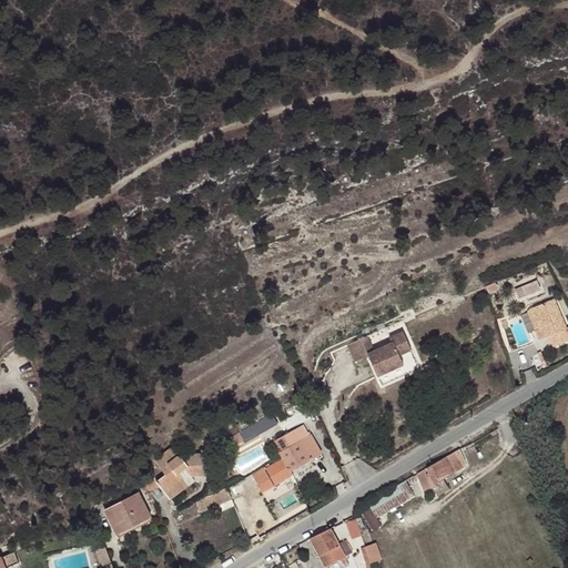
[(518,298),(539,290),(536,281),(515,290),(518,298)]
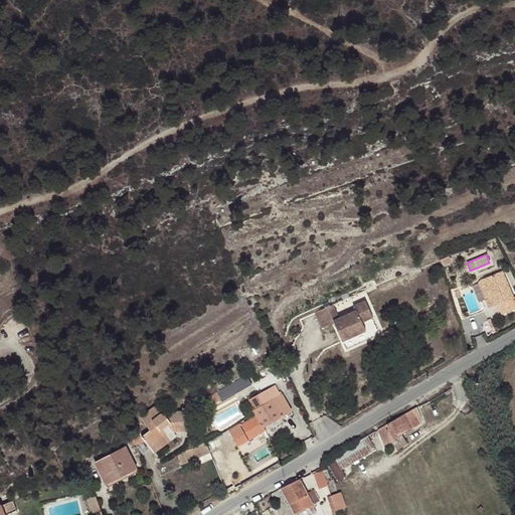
[(449,256),(441,260),(444,266),(452,262),(449,256)]
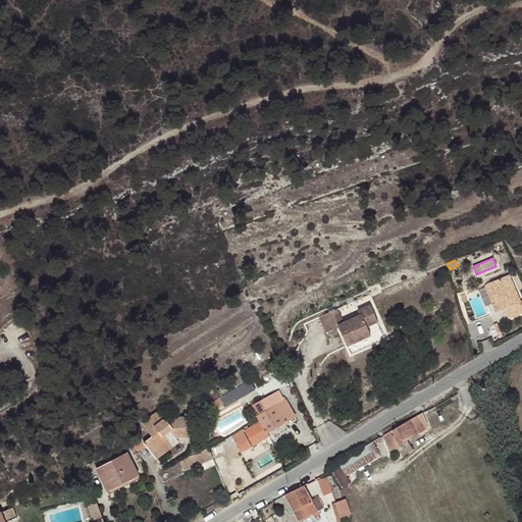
[(521,301),(520,302),(509,275),(487,284),(496,303),(491,304),(496,312),(504,309),(507,308),(511,318),(521,313),(521,301)]
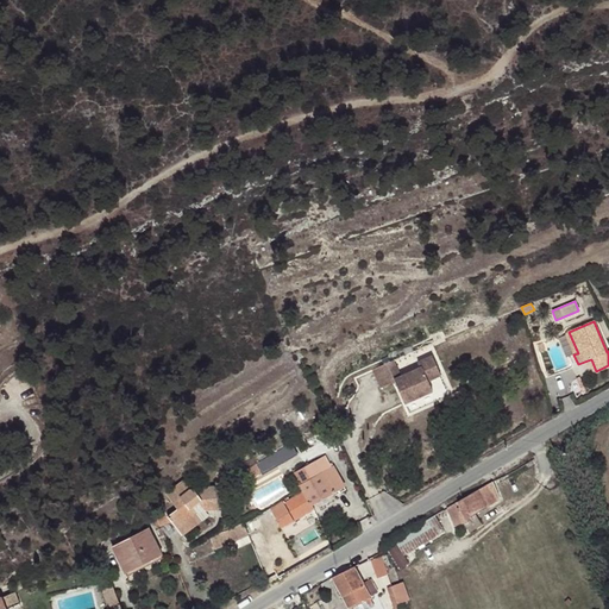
[(578,353),(569,332),(565,336),(573,355),(578,353)]
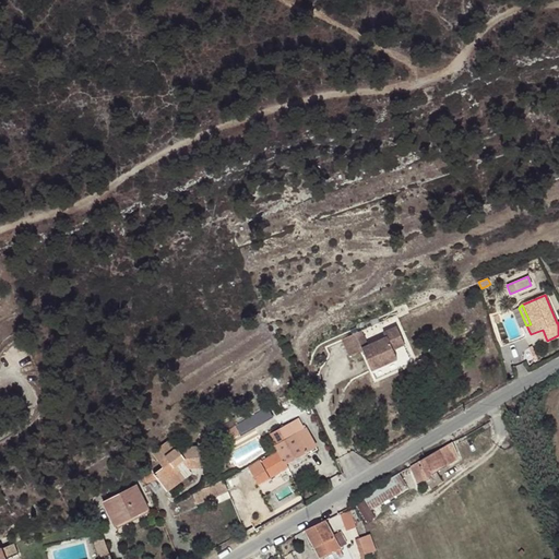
[(357,332),(337,340),(345,357),(358,352),(367,371),(393,360),(389,352),(401,347),(393,330),(379,335),(381,340),(364,347),(357,332)]
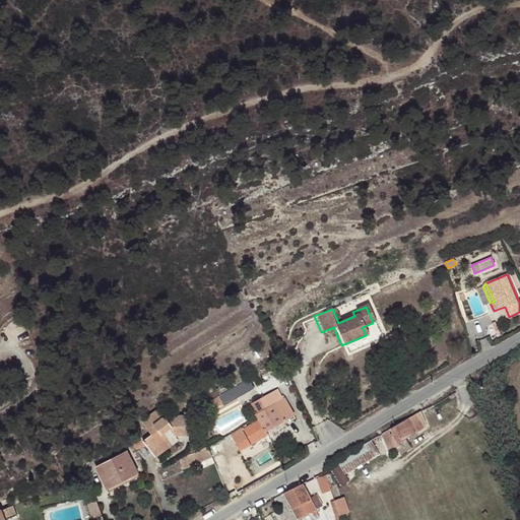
[(245,393),(254,387),(246,379),(211,400),(215,406),(222,402),(222,403),(226,400),(226,401),(244,391),(245,393)]
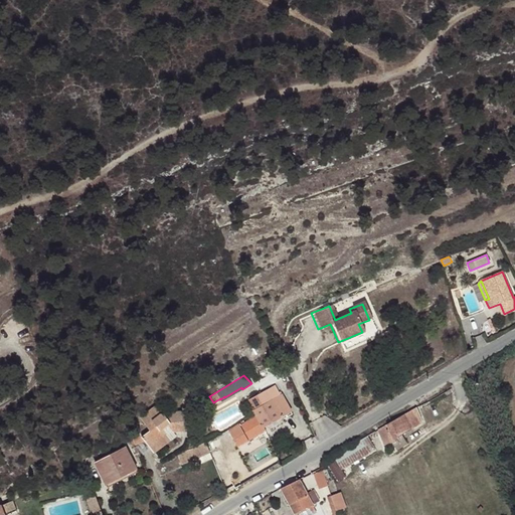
[(247,400),(253,411),(255,414),(264,427),(282,417),(284,420),(293,415),(281,395),(280,395),(275,385),(267,388),(247,400)]
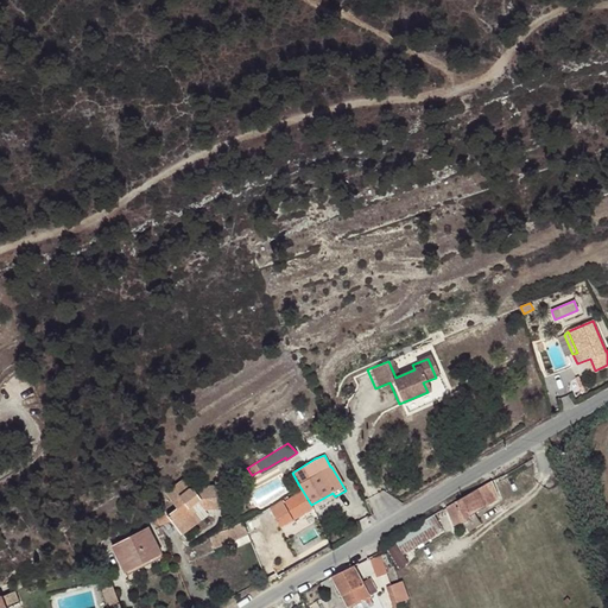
[(168,515),(182,533),(202,519),(192,507),(201,500),(203,510),(217,508),(215,486),(189,489),(184,479),(166,493),(177,508),(168,515)]
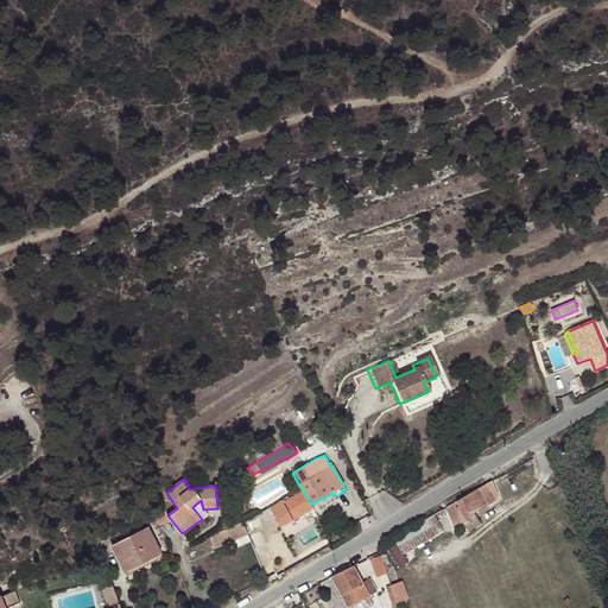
[(481,487),(445,507),(454,526),(462,521),(468,531),(481,524),(474,514),(499,499),(491,481),(481,487)]
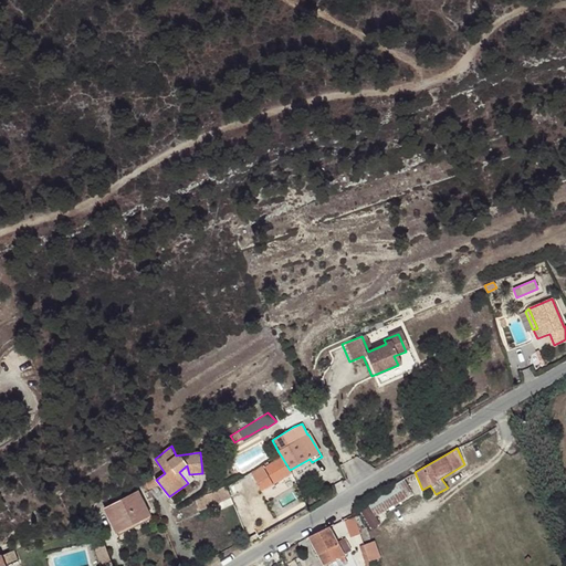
[(264,462),(250,471),(261,491),(282,479),(291,473),(290,470),(281,456),(266,464),(264,462)]
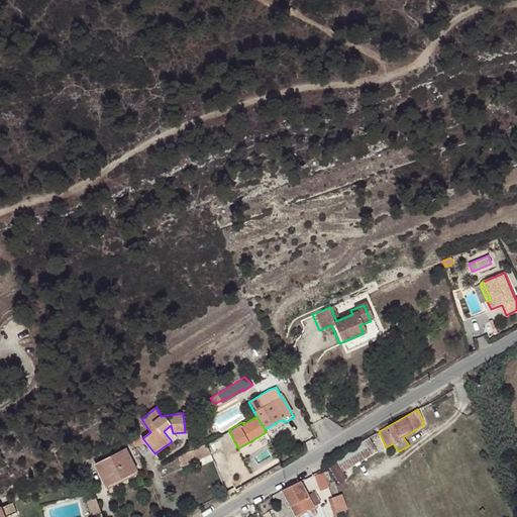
[(267,433),(285,422),(283,419),(265,429),(266,432),(267,433)]
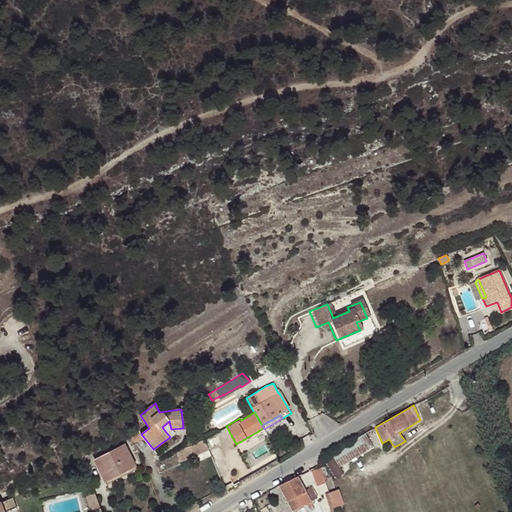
[(258,437),(266,434),(264,429),(263,428),(255,433),(258,437)]
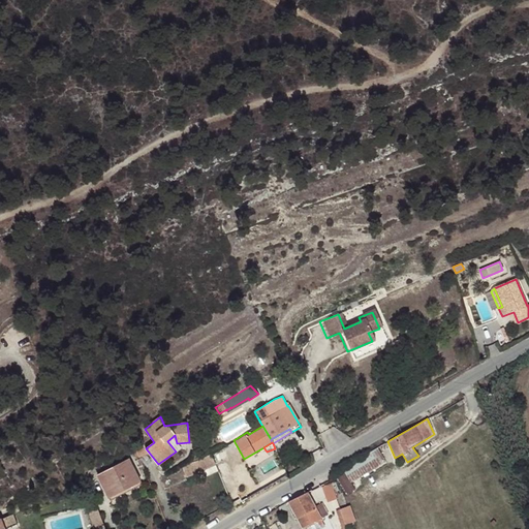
[(211,455),(214,464),(225,459),(221,448),(211,454),(211,455)]
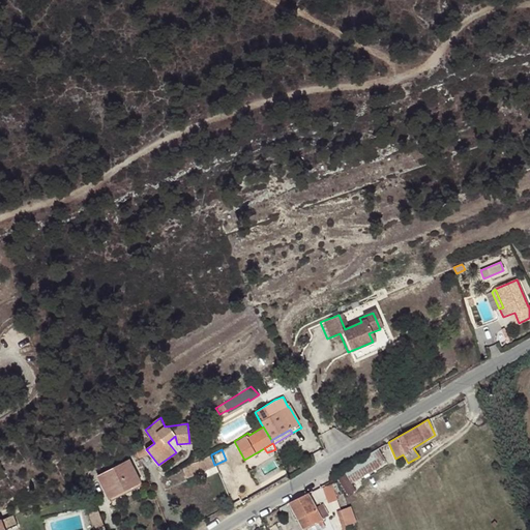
[(377,449),(343,469),(350,482),(385,462),(377,449)]
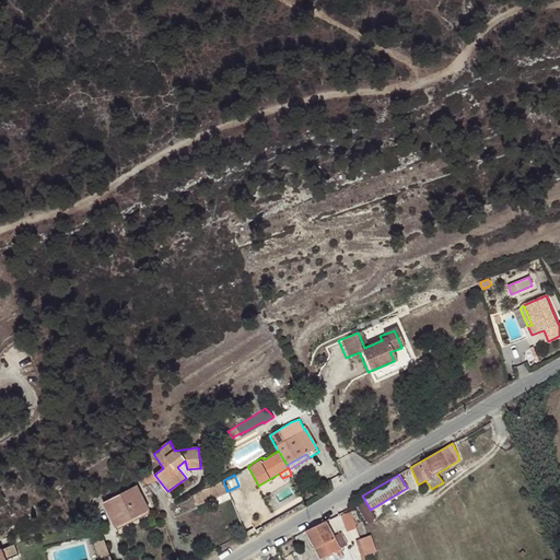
[(223,481),(191,496),(197,505),(209,500),(228,492),(226,491),(223,481)]
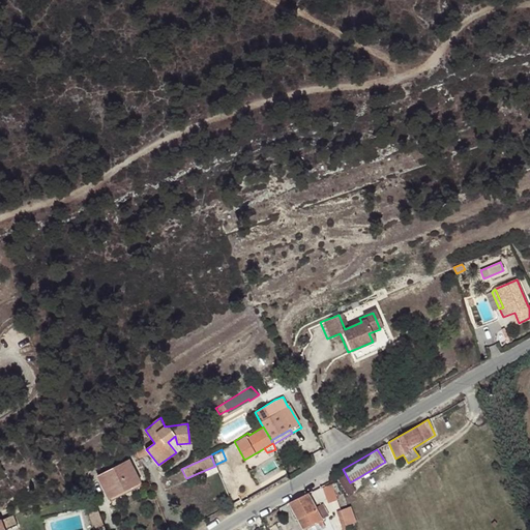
[(109,498),(141,482),(129,460),(97,475),(109,498)]
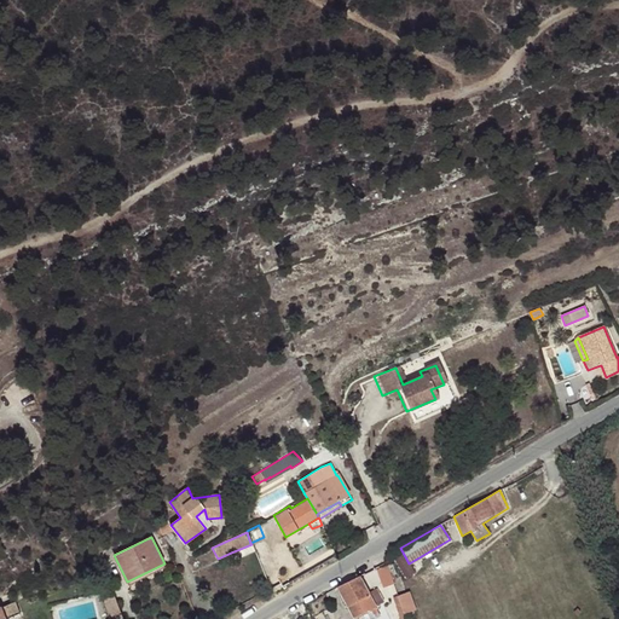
[(231,553),(235,560),(255,551),(252,544),(231,553)]
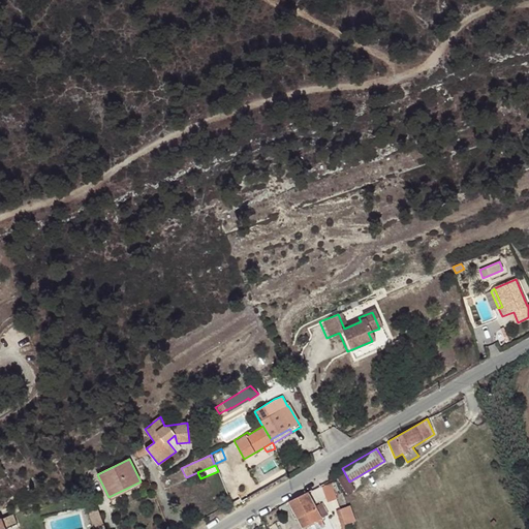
[(337,499),(332,484),(322,487),(329,502),(337,499)]
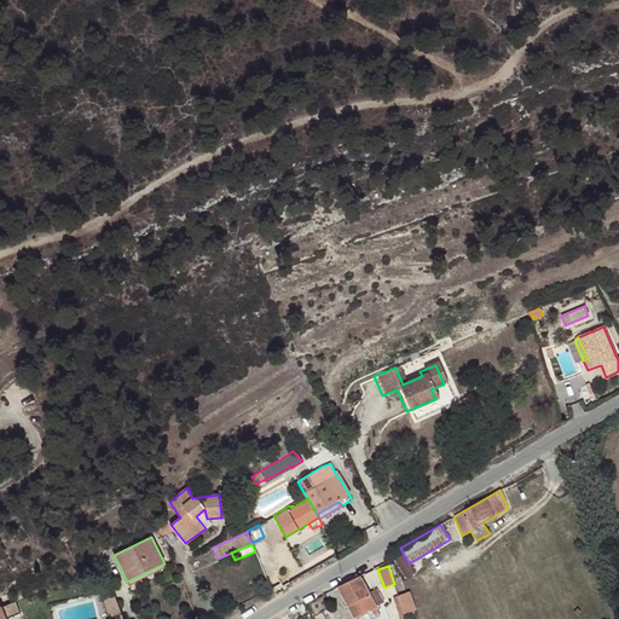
[(98,588),(108,583),(105,577),(96,582),(98,588)]
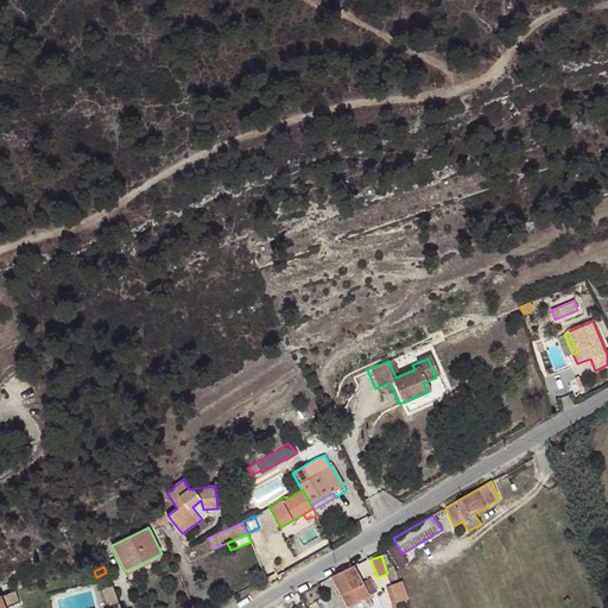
[(353,567),(333,576),(349,606),(350,605),(352,607),(366,607),(373,605),(369,596),(378,591),(371,578),(362,583),(353,567)]
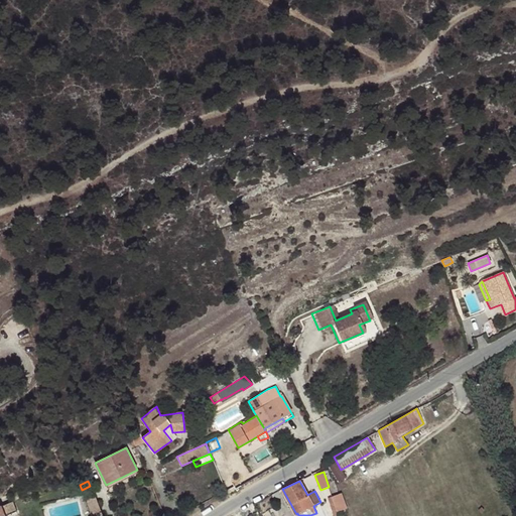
[(102,515),(95,496),(86,499),(92,515),(91,515),(102,515)]
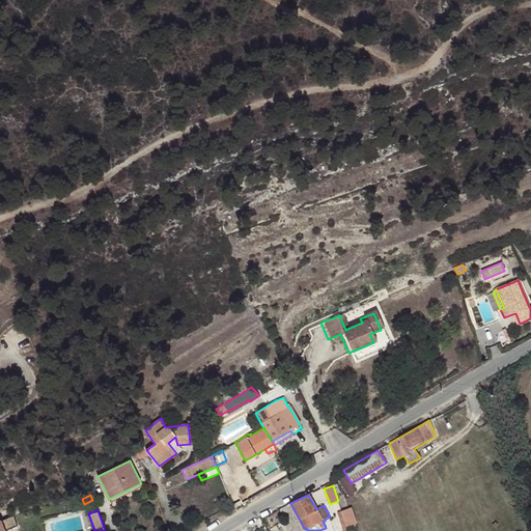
[(4,530),(5,530),(18,526),(14,516),(0,522),(0,530),(4,530)]
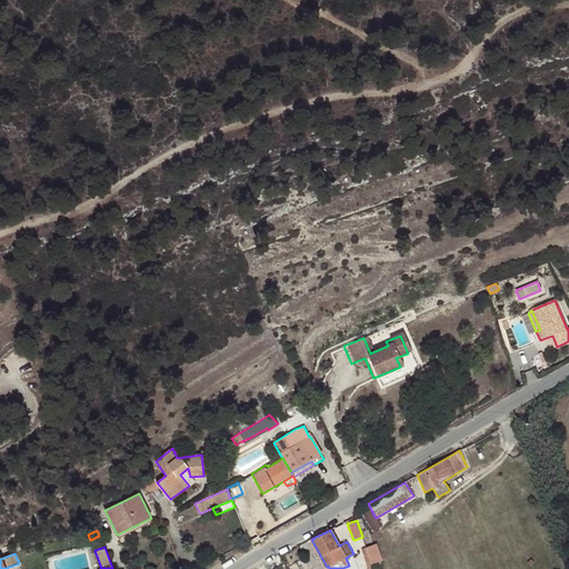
[(365,557),(368,568),(373,568),(369,555),(365,557)]
